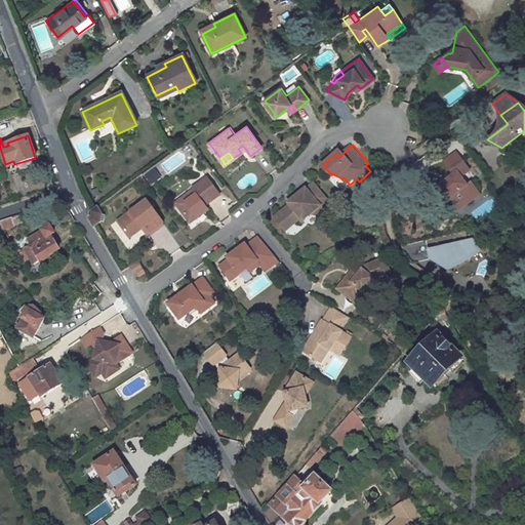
[(466,187),(458,177),(467,171),(453,153),(440,162),(451,177),(448,180),(441,186),(435,190),(445,203),(448,200),(452,197),(461,208),(479,195),(470,184),(466,187)]
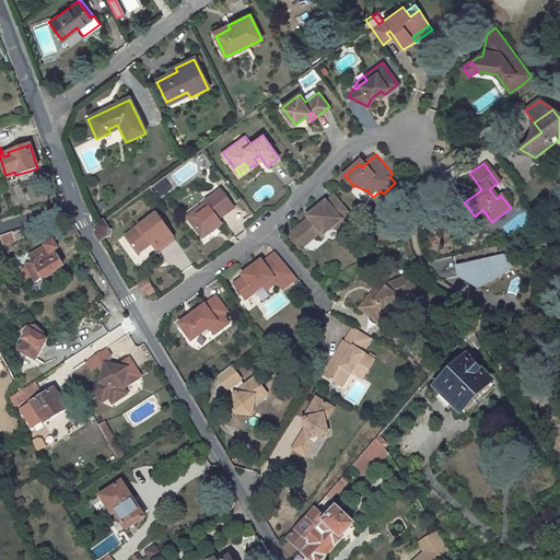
[(470,198),(478,193),(475,188),(468,195),(470,198)]
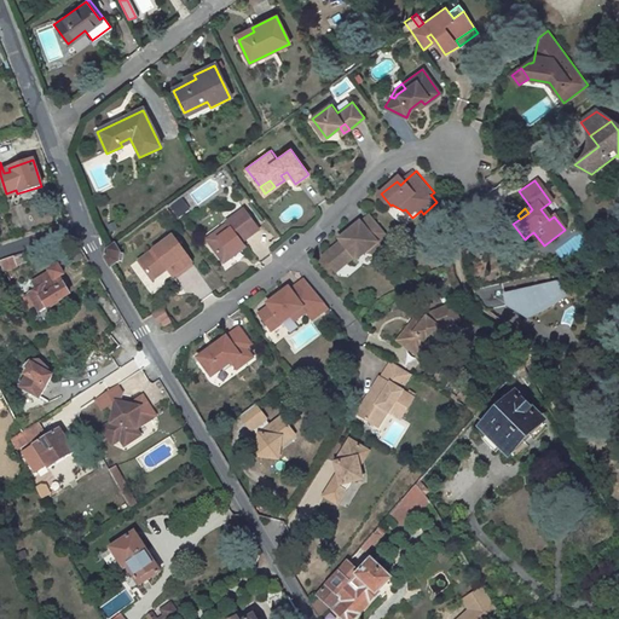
[(232,227),(210,244),(224,262),(247,246),(243,242),(259,230),(244,209),(227,221),(232,227)]
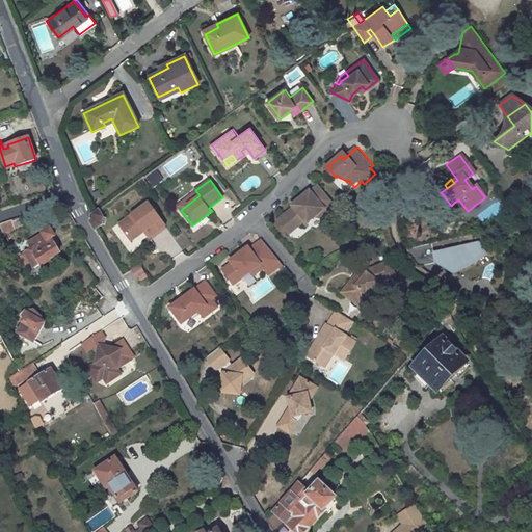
[(297,201),(297,204),(277,221),(285,231),(290,227),(297,228),(306,221),(307,223),(315,217),(319,217),(336,204),(319,184),(311,191),(310,190),(297,201)]
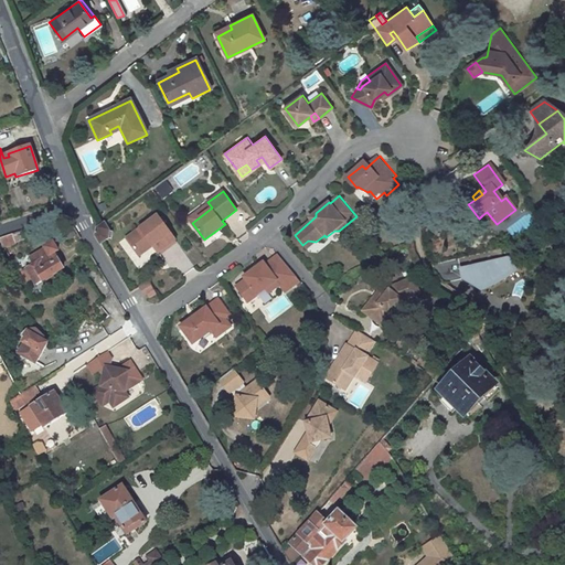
[(192,223),(212,208),(208,202),(188,217),(192,223)]
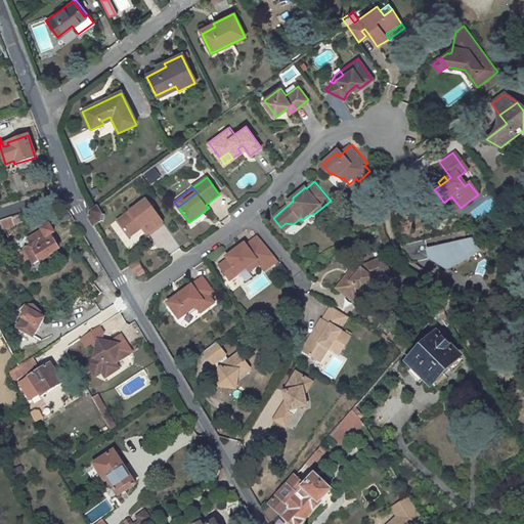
[(447,200),(456,212),(461,208),(451,197),(447,200)]
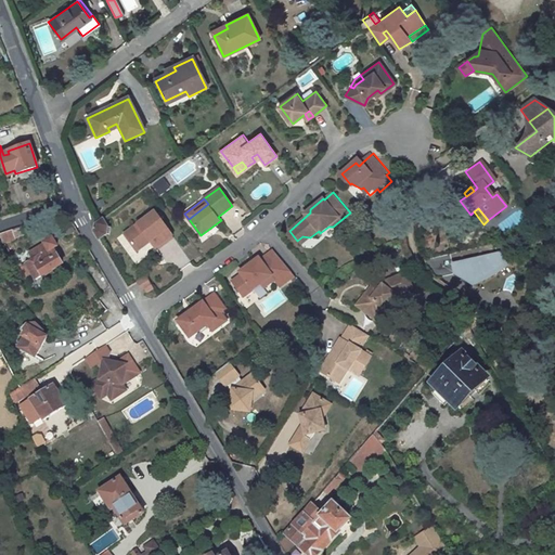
[(156,213),(125,234),(138,252),(153,241),(157,247),(173,235),(156,213)]
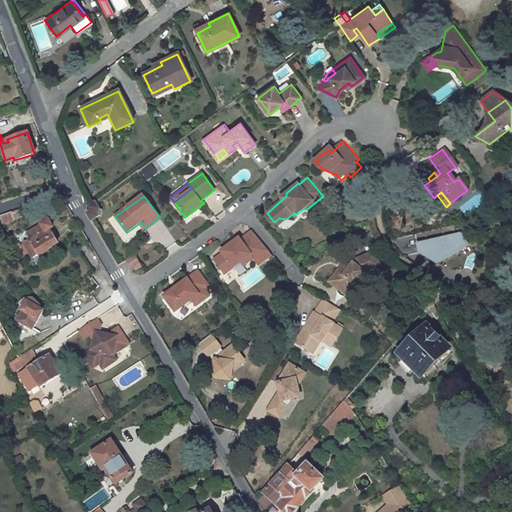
[(86,214),(90,221),(98,216),(100,208),(95,202),(88,207),(86,214)]
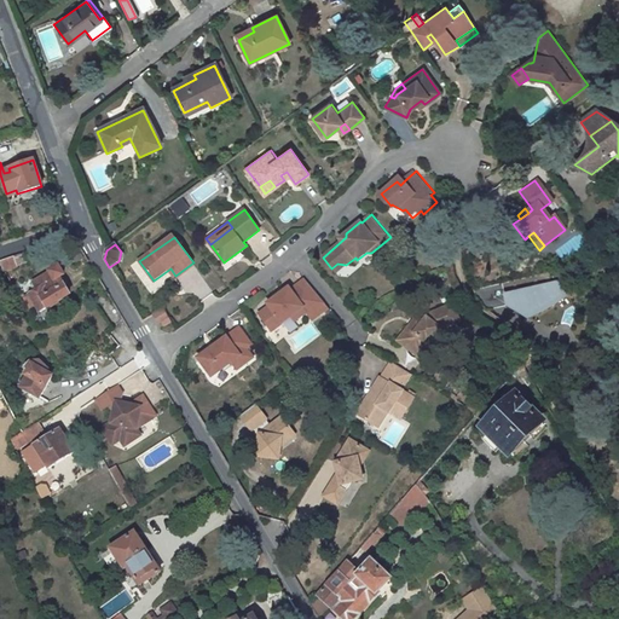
[(0,265),(4,271),(16,266),(12,256),(0,260),(0,265)]
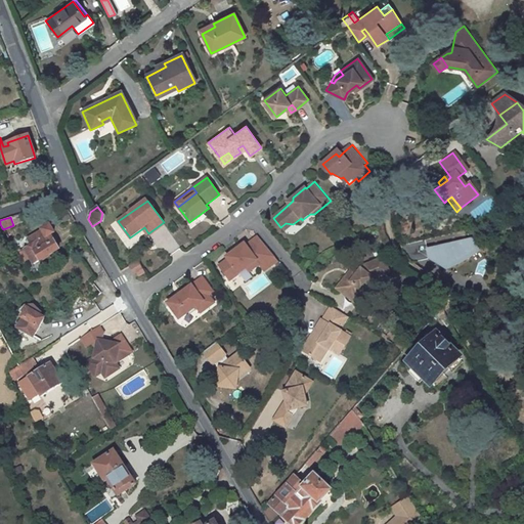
[(286,223),(280,227),(284,231),(293,224),(286,223)]
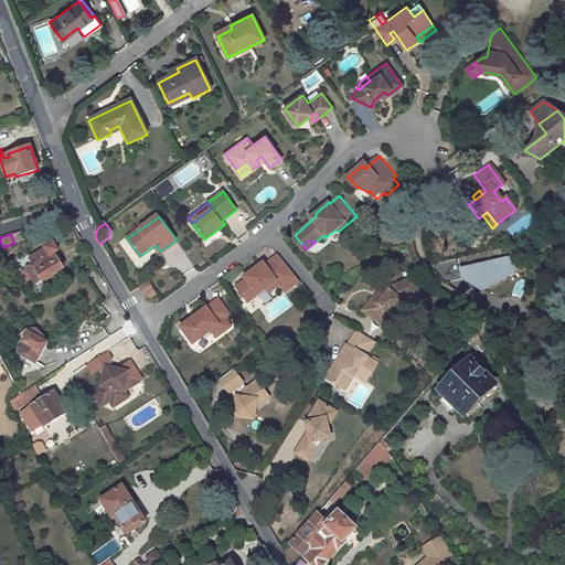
[(492,247),(432,262),(433,264),(435,267),(436,269),(438,273),(440,275),(443,277),(445,279),(461,276),(475,286),(478,281),(482,281),(483,286),(515,267),(501,244),(492,247)]
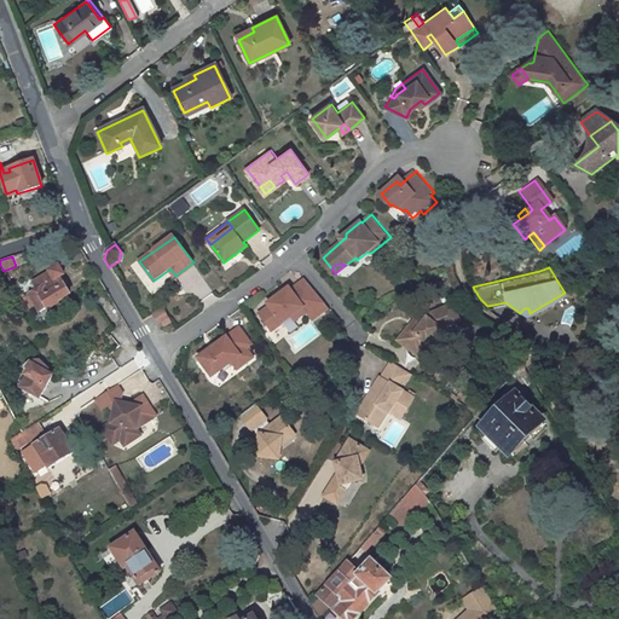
[(47,308),(70,295),(59,277),(52,281),(50,277),(46,278),(48,283),(36,290),(36,291),(29,295),(40,312),(46,308),(47,308)]
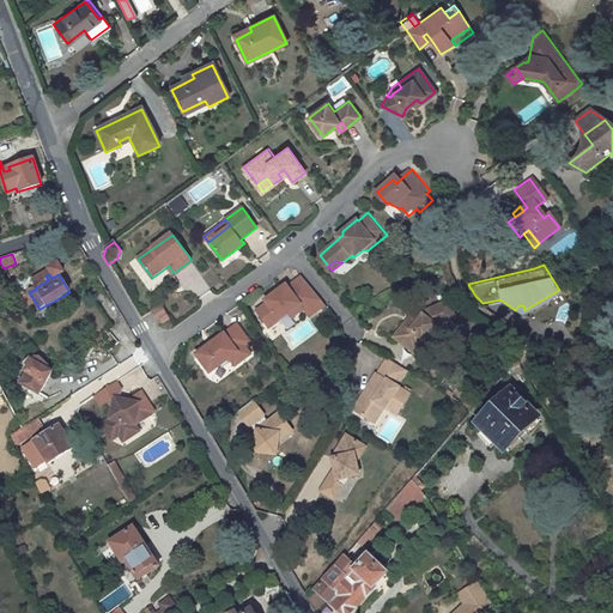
[(266,302),(256,309),(268,327),(289,313),(292,317),(304,309),(310,317),(327,304),(303,275),(289,286),(286,284),(272,295),(273,297),(266,302)]
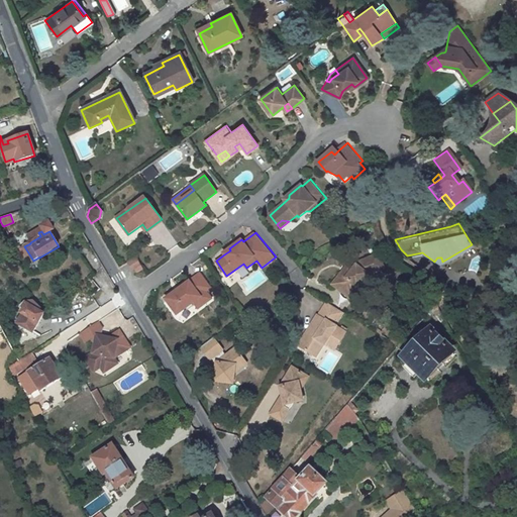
[(348,262),(332,283),(348,296),(354,288),(359,287),(371,274),(385,269),(378,252),(359,260),(353,267),(348,262)]
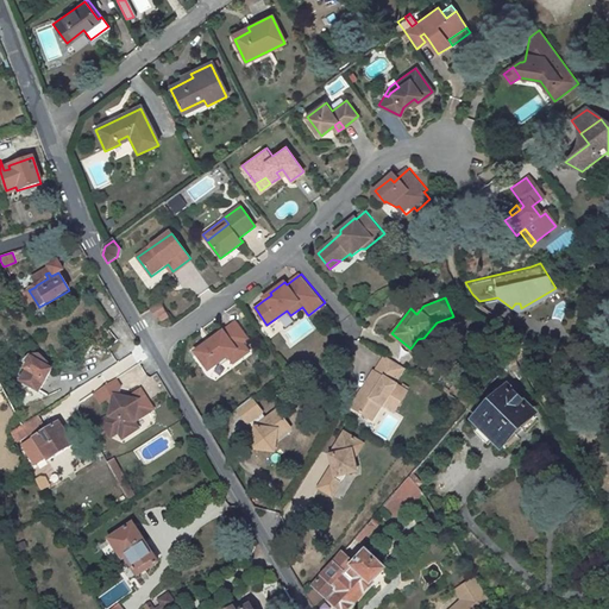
[(161,302),(150,308),(156,318),(159,314),(165,311),(161,302)]
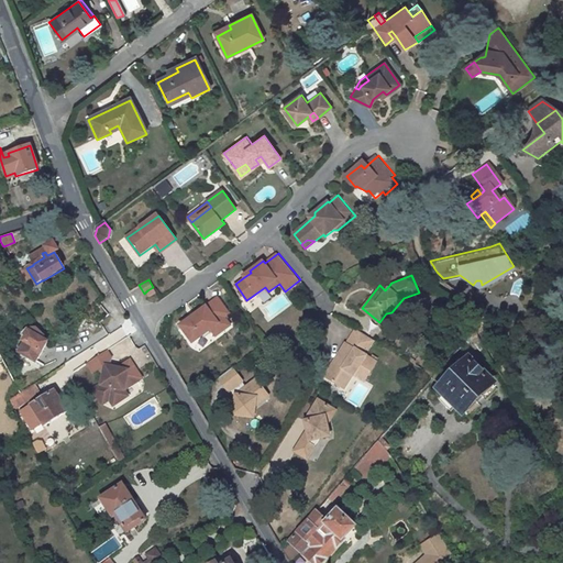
[(191,343),(218,324),(222,330),(229,324),(224,318),(229,315),(217,298),(179,324),(191,343)]
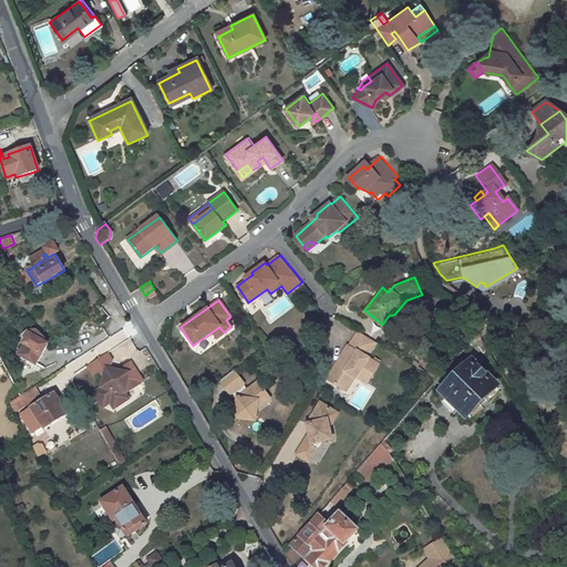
[(389,316),(382,325),(385,327),(394,315),(389,316)]
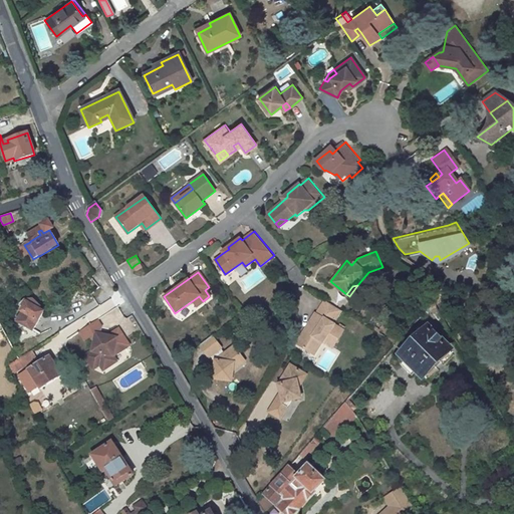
[(314,312),(308,322),(308,326),(305,326),(294,342),(307,350),(316,336),(320,339),(331,346),(342,330),(331,323),(340,308),(324,298),(315,312),(314,312)]
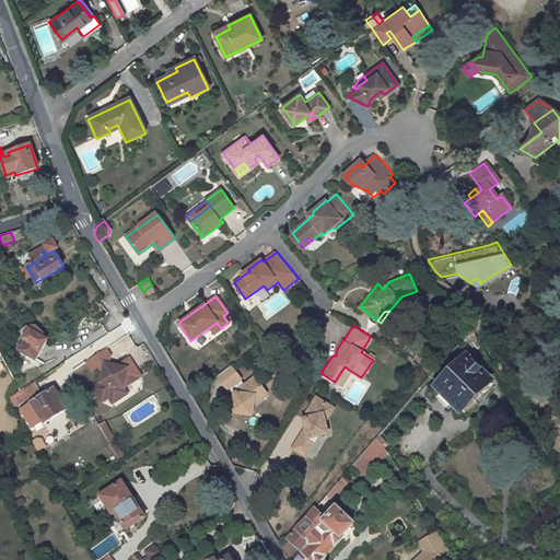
[(25,337),(19,348),(35,358),(47,339),(28,328),(24,336),(25,337)]
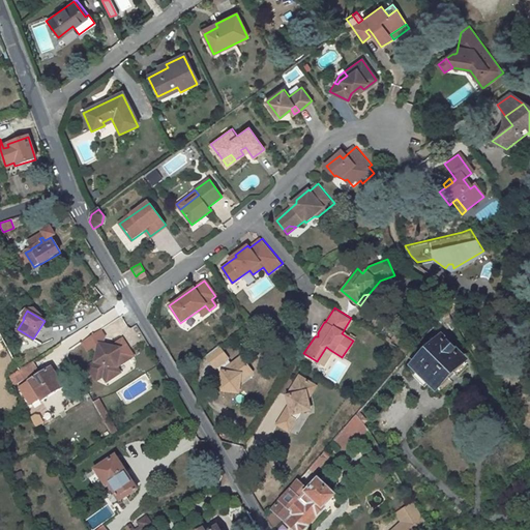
[(119,366),(121,358),(130,353),(122,339),(111,346),(104,343),(105,339),(99,330),(82,342),(87,351),(94,347),(97,351),(94,361),(87,365),(94,377),(101,372),(105,377),(107,381),(122,372),(119,366)]
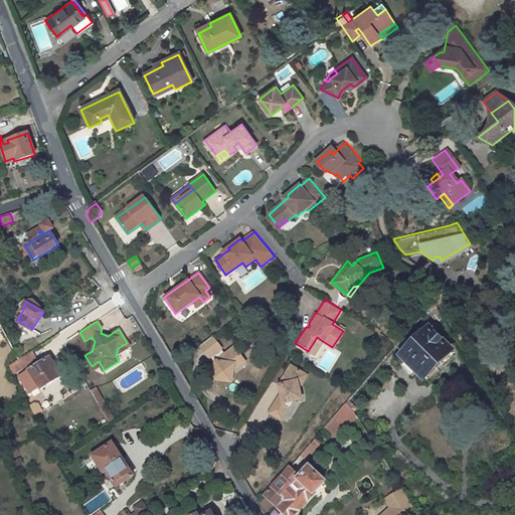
[(422,376),(450,350),(427,327),(400,354),(405,359),(400,364),(401,365),(403,363),(414,374),(412,375),(413,376),(417,372),(422,376)]
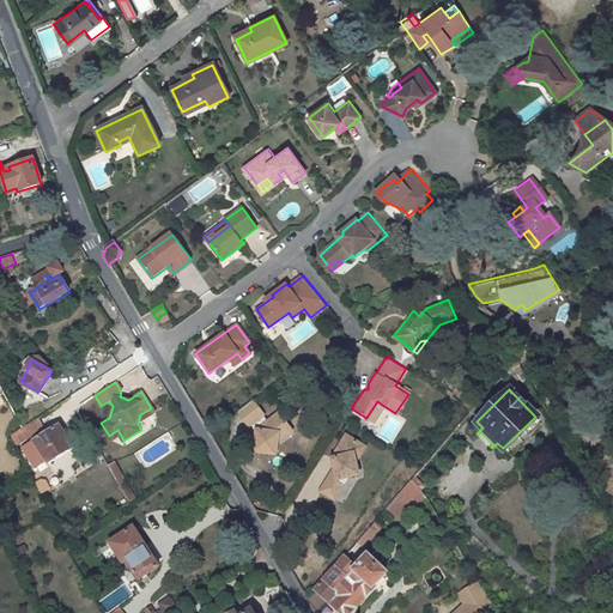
[(236,411),(248,425),(262,413),(252,399),(236,411)]
